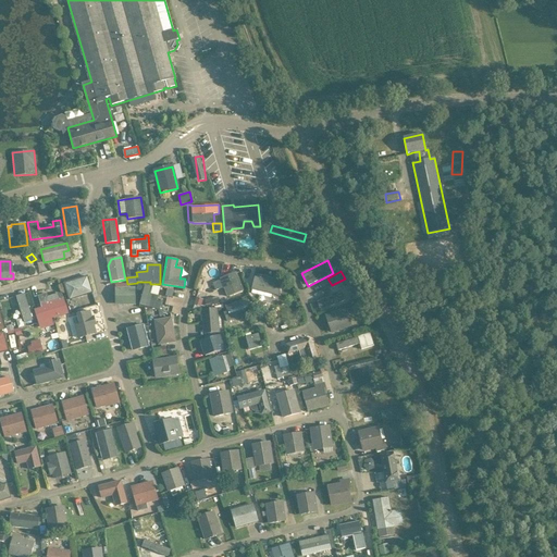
[(243,291),(236,272),(220,279),(221,280),(223,287),(226,297),(243,291)]
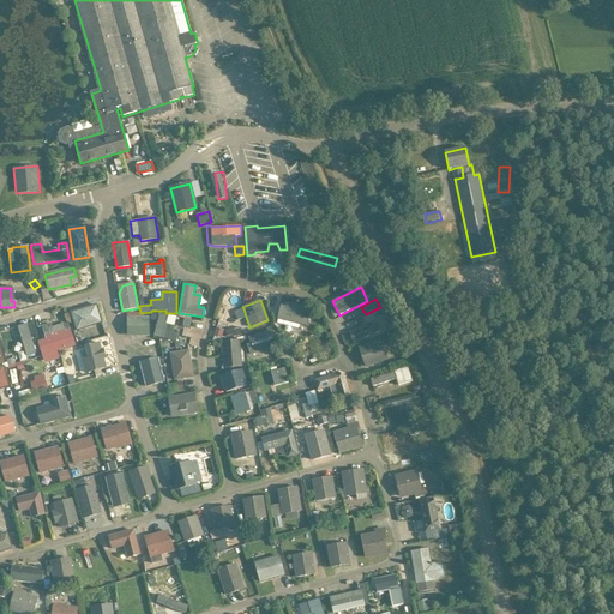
[(277,319),(307,326),(312,311),(286,304),(286,307),(280,306),(277,319)]
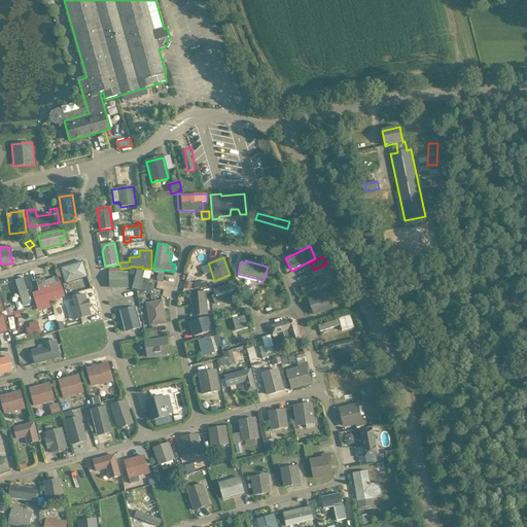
[(61,269),(66,283),(86,277),(82,261),(61,269)]
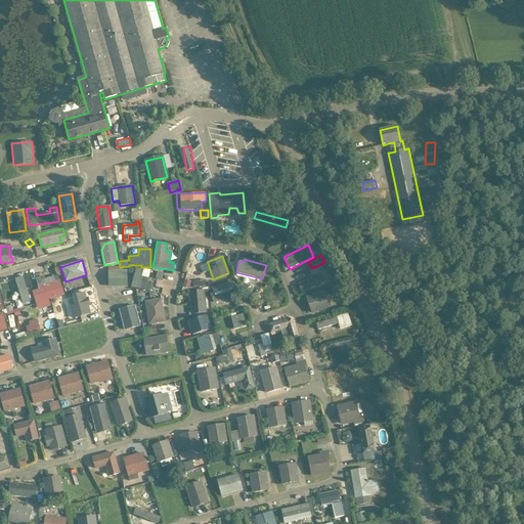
[(208,263),(201,266),(203,273),(210,270),(208,263)]
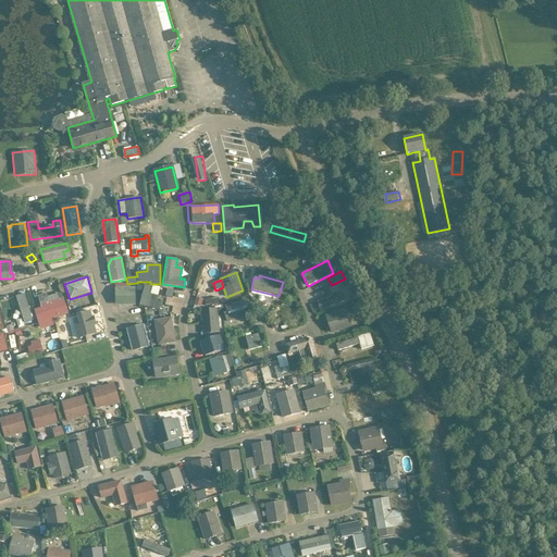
[(139,305),(159,310),(161,302),(157,301),(158,296),(150,294),(152,287),(145,285),(139,305)]
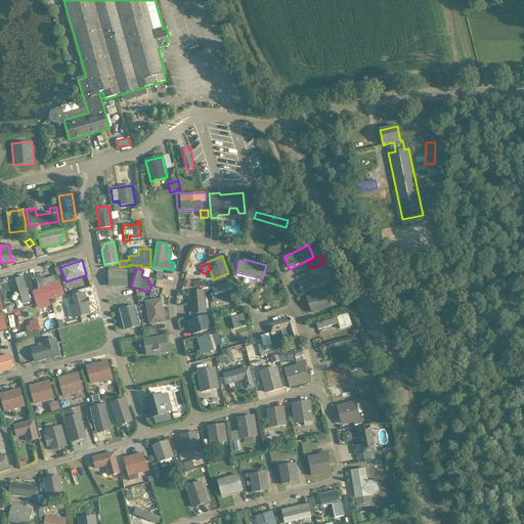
[(108,270),(108,287),(127,287),(127,270),(108,270)]
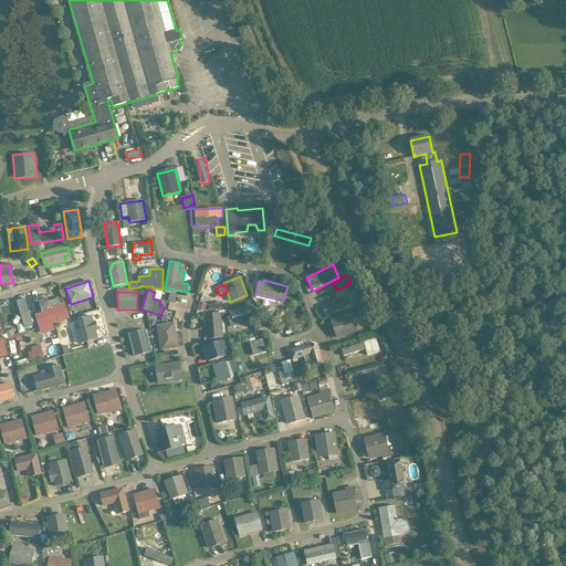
[(39,327),(69,318),(62,297),(46,302),(45,299),(39,301),(42,312),(34,315),(39,327)]
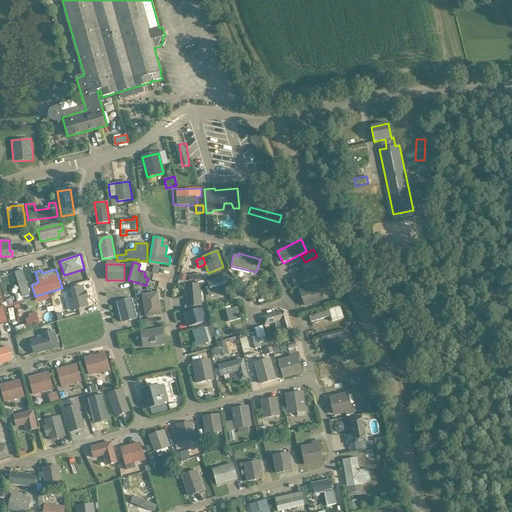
[(291,278),(294,285),(315,277),(313,270),(291,278)]
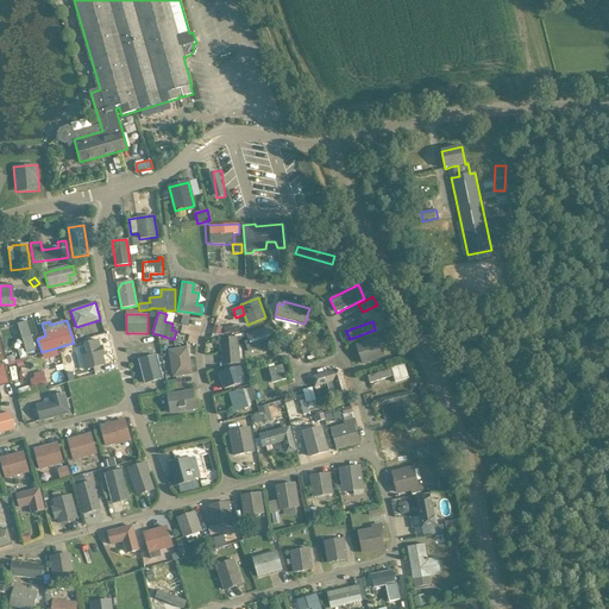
[(27,322),(18,325),(26,352),(36,350),(27,322)]
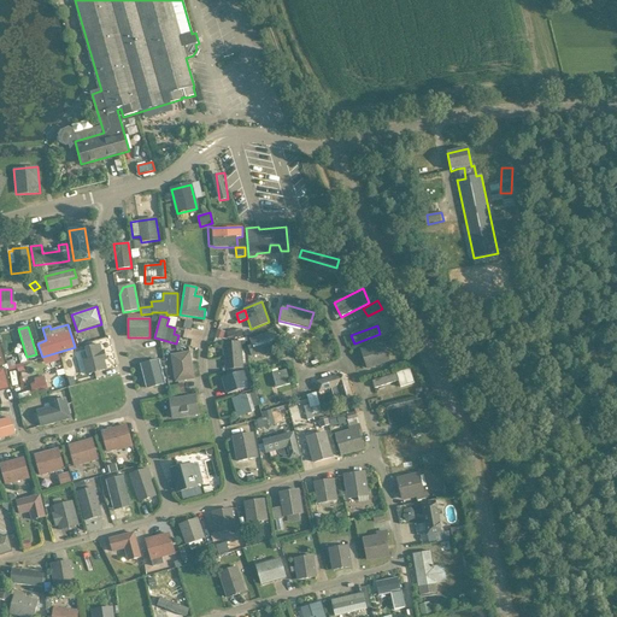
[(247,340),(253,357),(283,346),(277,329),(247,340)]
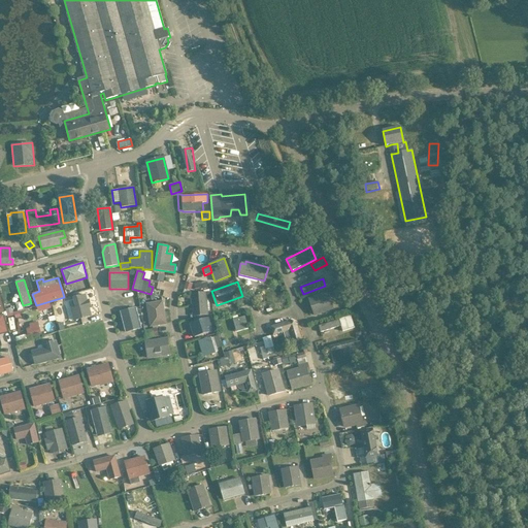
[(192,285),(185,283),(183,289),(190,291),(192,285)]
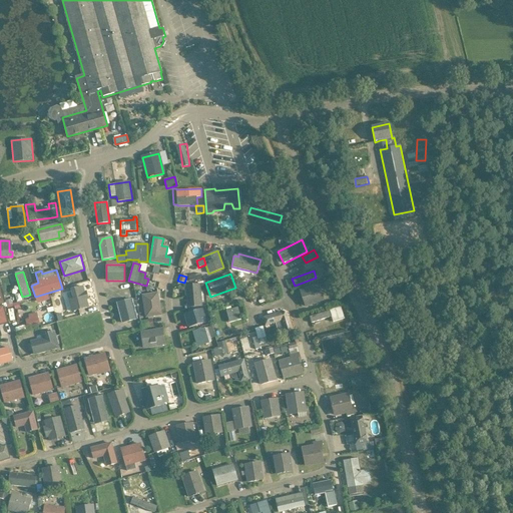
[(335,287),(330,277),(319,282),(323,290),(327,288),(328,291),(335,287)]
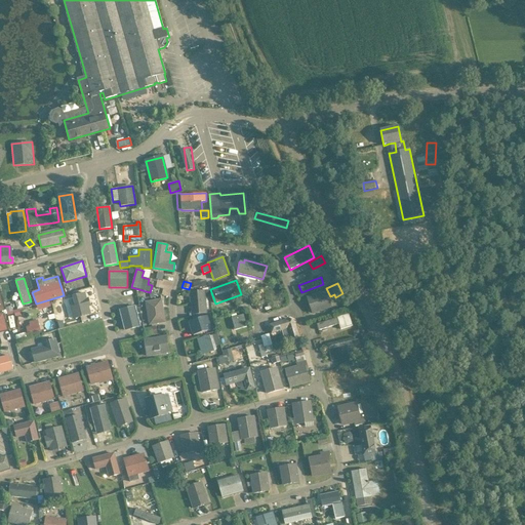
[(254,298),(250,287),(241,290),(244,301),(254,298)]
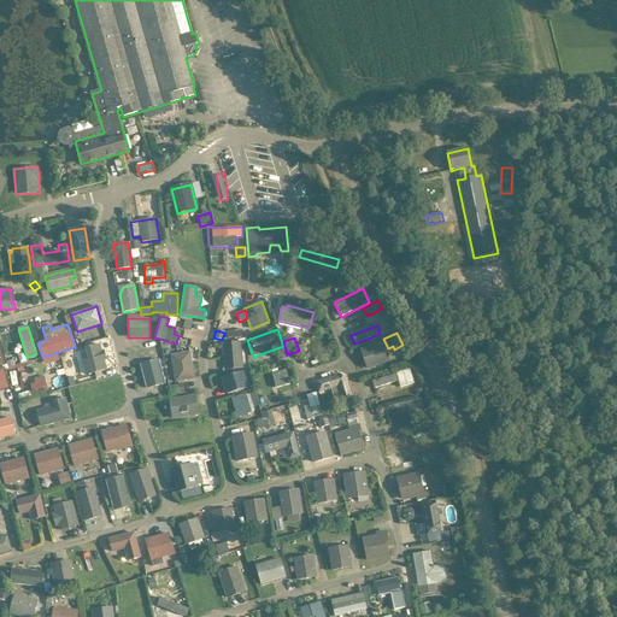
[(242,369),(240,341),(222,344),(224,370),(242,369)]
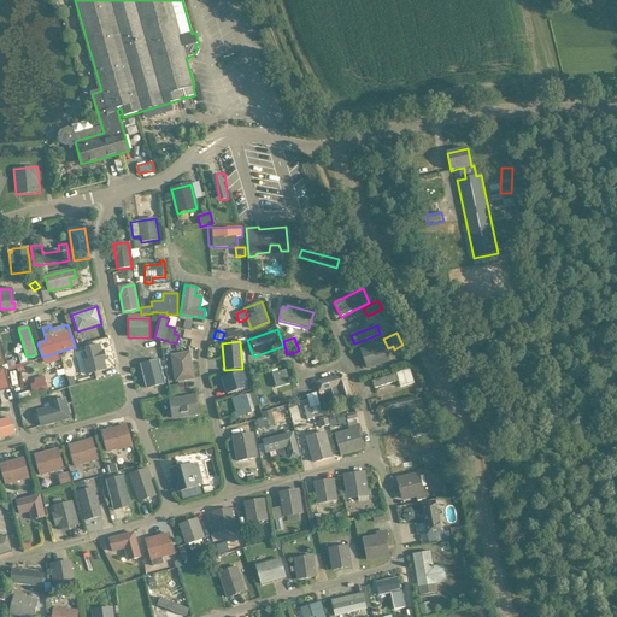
[(359,348),(366,370),(389,362),(382,341),(359,348)]
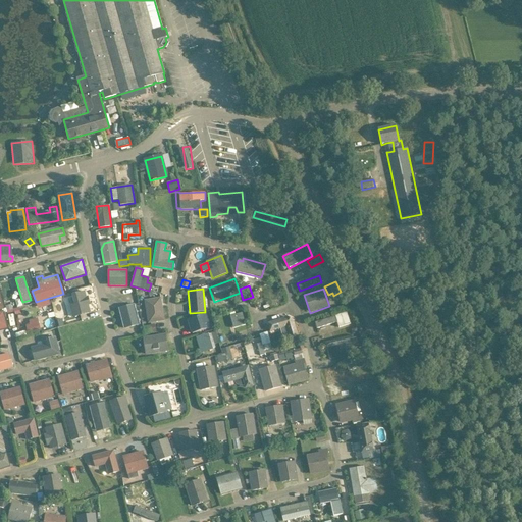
[(90,304),(88,297),(86,298),(84,292),(72,295),(75,304),(69,306),(73,317),(90,313),(88,305),(90,304)]
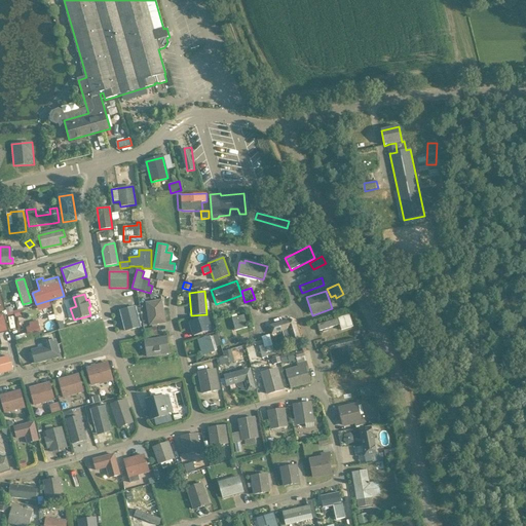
[(161,301),(146,303),(150,326),(165,323),(161,301)]
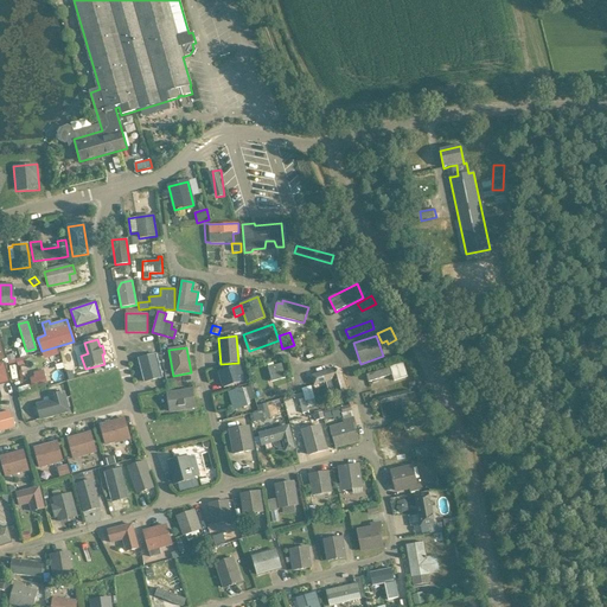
[(157,355),(139,359),(144,382),(163,377),(157,355)]
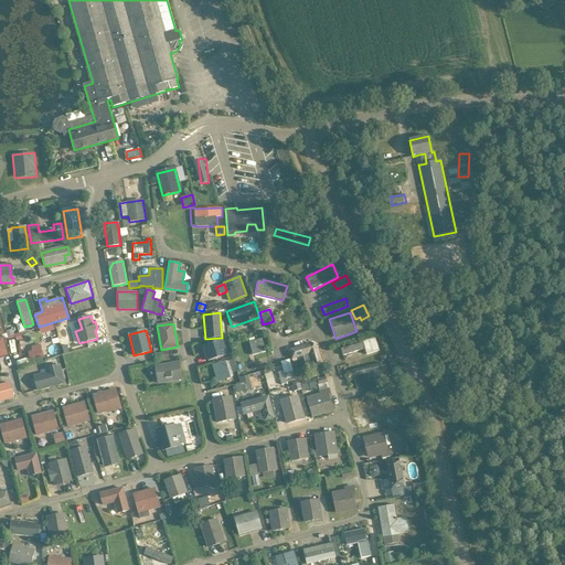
[(351,345),(341,349),(343,354),(343,355),(348,354),(359,350),(365,349),(366,354),(380,350),(375,338),(363,342),(351,345)]
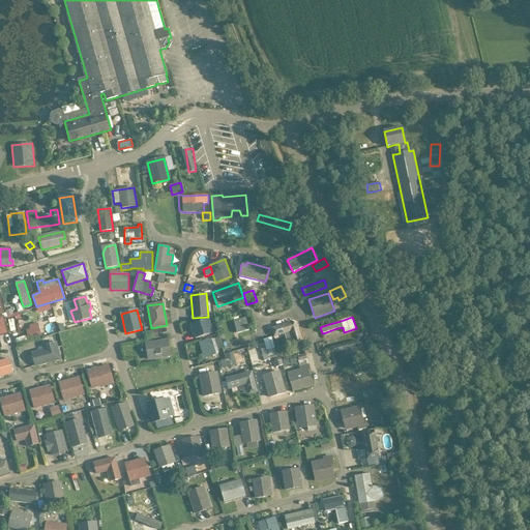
[(246,318),(234,321),(237,333),(249,330),(246,318)]
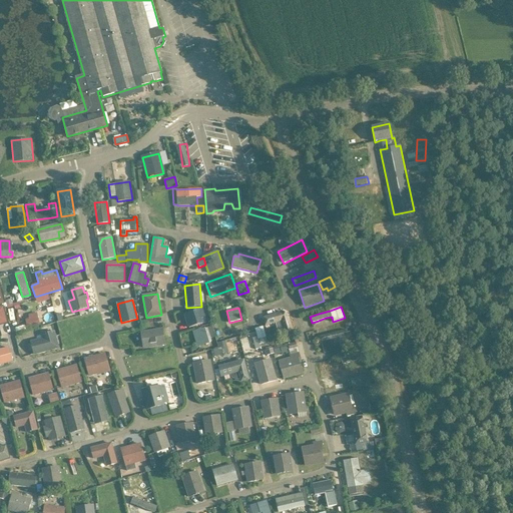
[(185,316),(190,330),(207,324),(203,310),(185,316)]
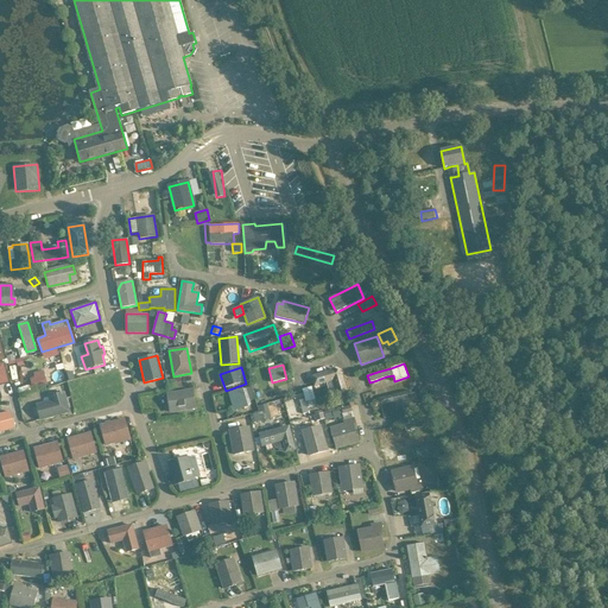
[(333,381),(339,399),(349,396),(342,375),(343,373),(333,368),(333,371),(311,377),(315,386),(333,381)]
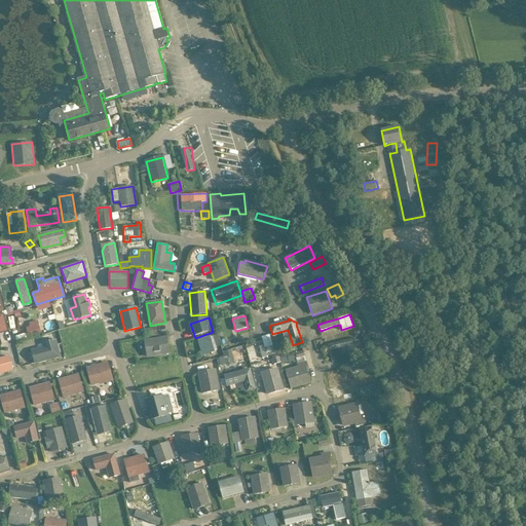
[(65,321),(58,323),(60,330),(67,328),(65,321)]
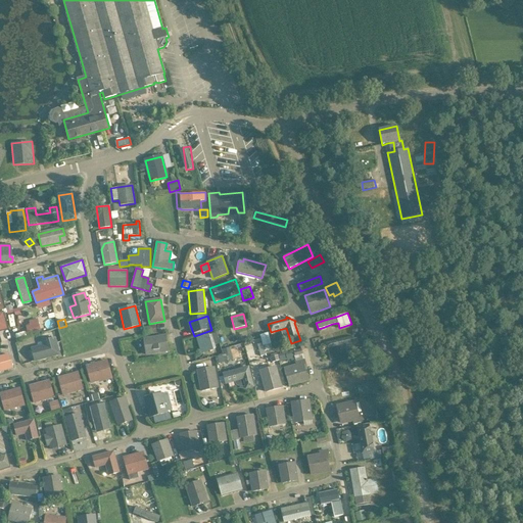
[(26,328),(29,336),(41,333),(37,320),(29,322),(30,326),(26,328)]
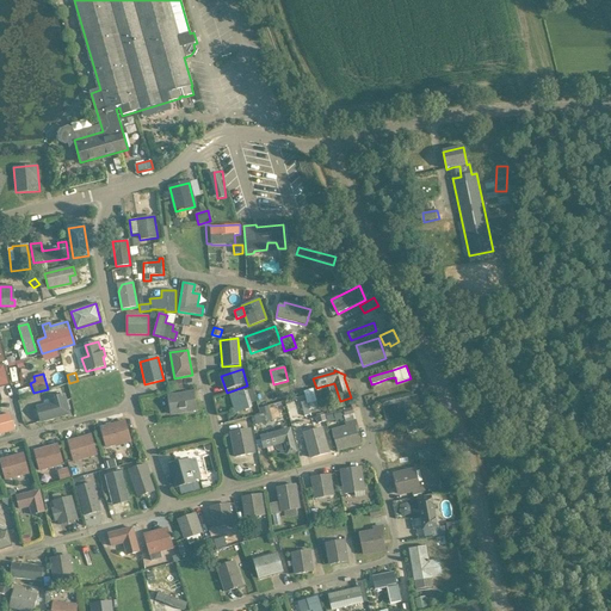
[(167,383),(168,393),(184,389),(181,380),(167,383)]
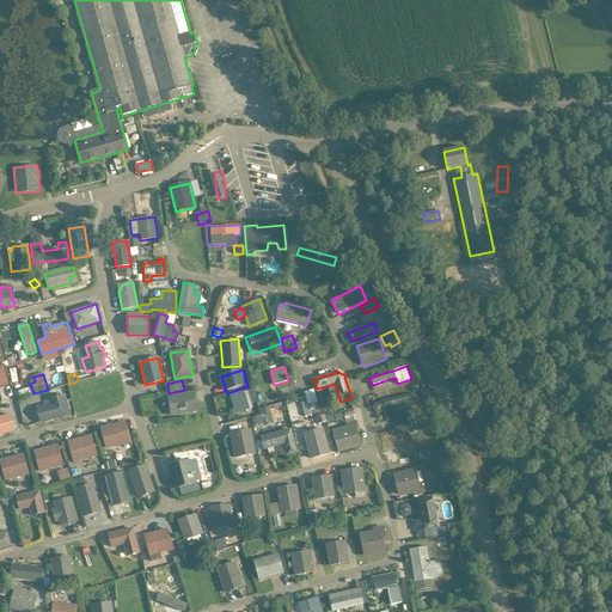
[(167,396),(170,416),(197,412),(194,392),(167,396)]
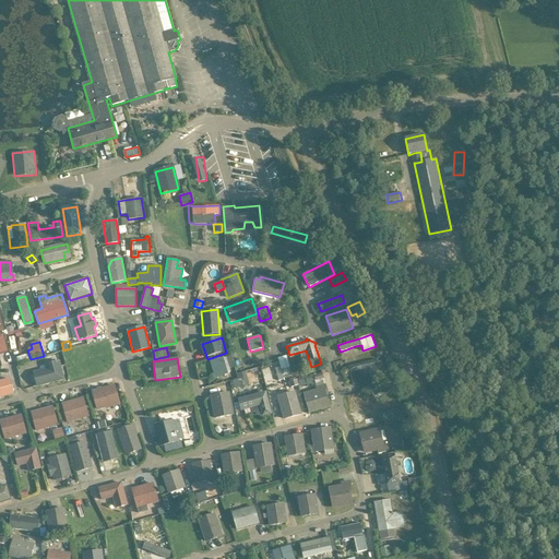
[(227,373),(223,358),(212,361),(216,377),(227,373)]
